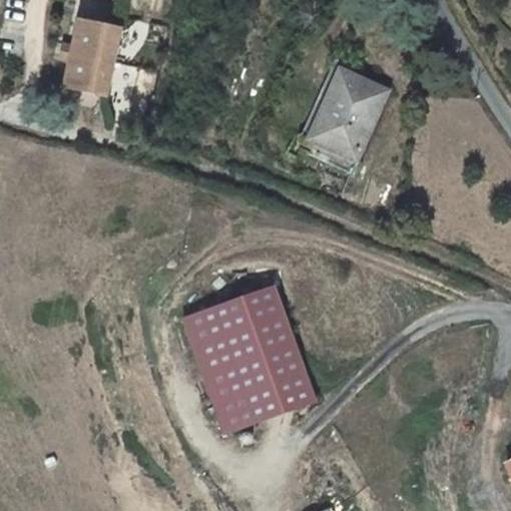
[(102,98),(114,36),(74,29),(70,53),(61,52),(59,63),(67,65),(63,91),(102,98)]
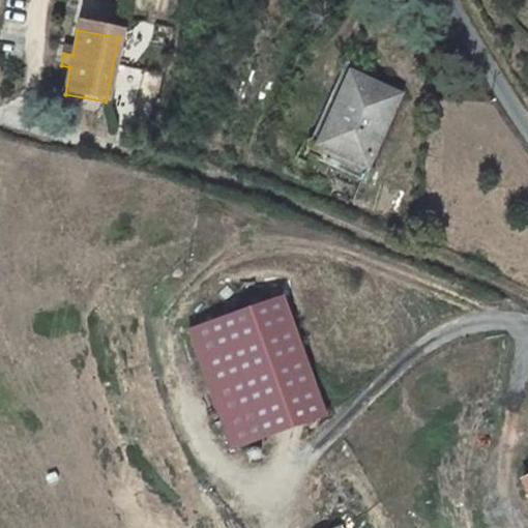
[(359,72),(326,142),(372,163),(404,93),(359,72)]
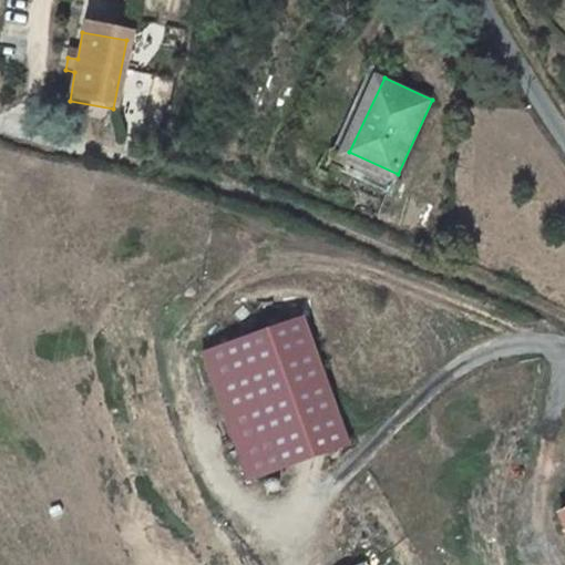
[(398,174),(349,152),(341,170),(390,192),(398,174)]
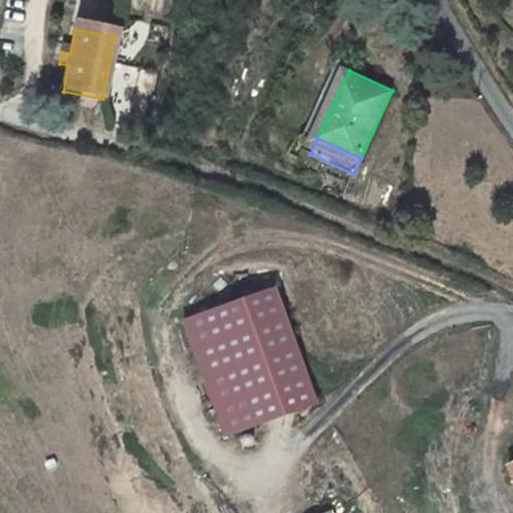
[(181,320),(224,437),(318,400),(275,284),(181,320)]
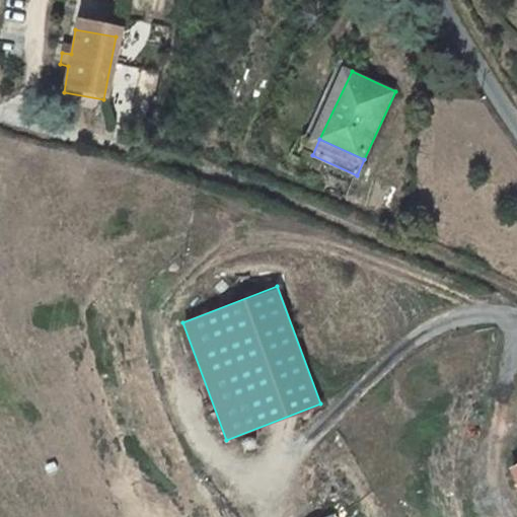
[(516,449),(505,454),(516,479),(516,449)]
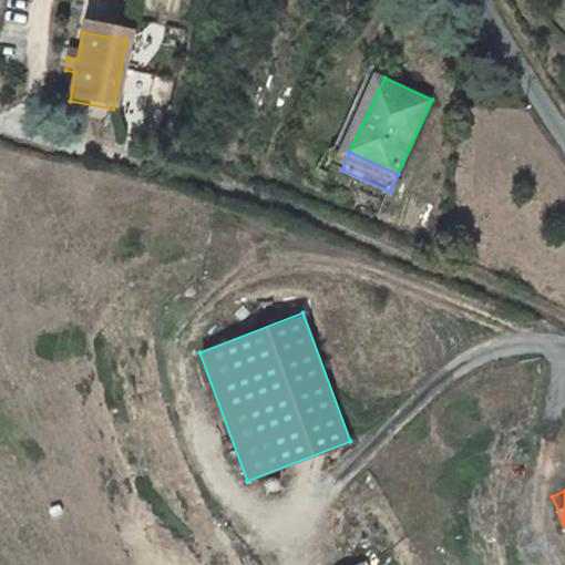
[(370,564),(365,553),(340,564),(370,564)]
